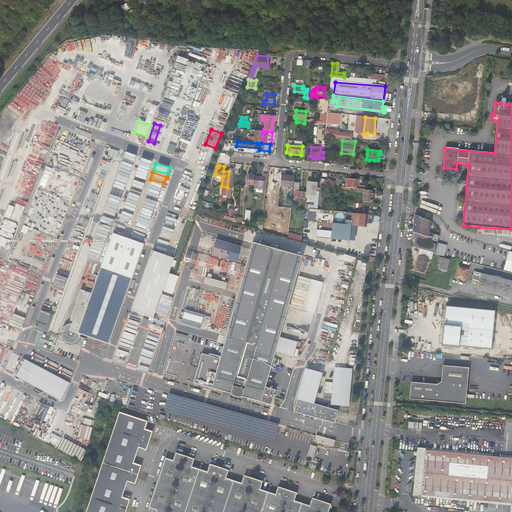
[(174,197),(186,201),(195,178),(183,173),(174,197)]
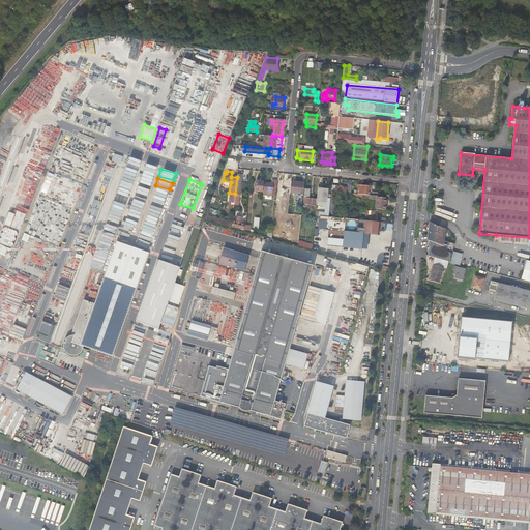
[(264,183),(263,192),(276,193),(277,181),(273,180),(273,184),(264,183)]
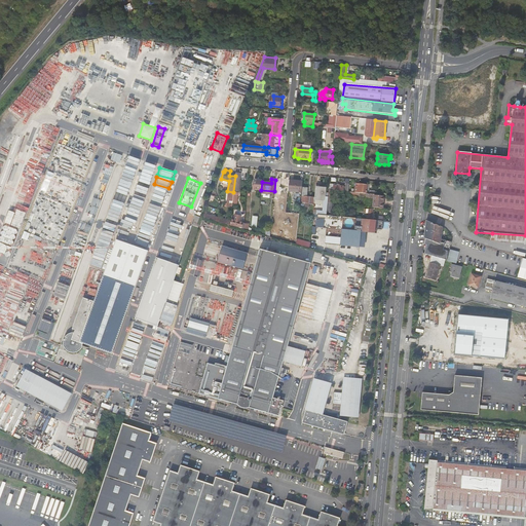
[(288,197),(288,191),(289,180),(280,179),(280,186),(278,186),(277,196),(288,197)]
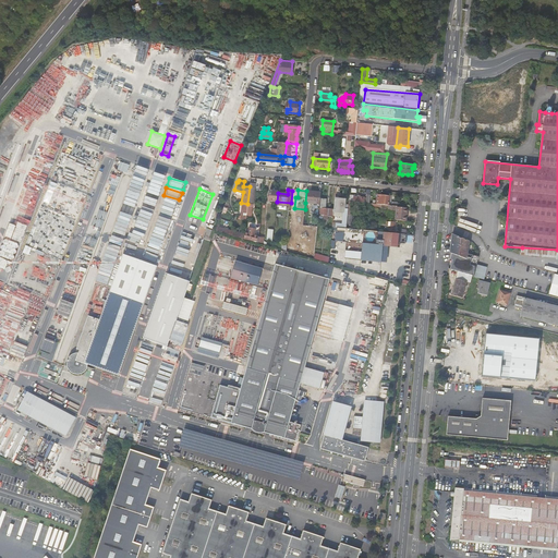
[(319,204),(320,192),(306,191),(305,203),(319,204)]
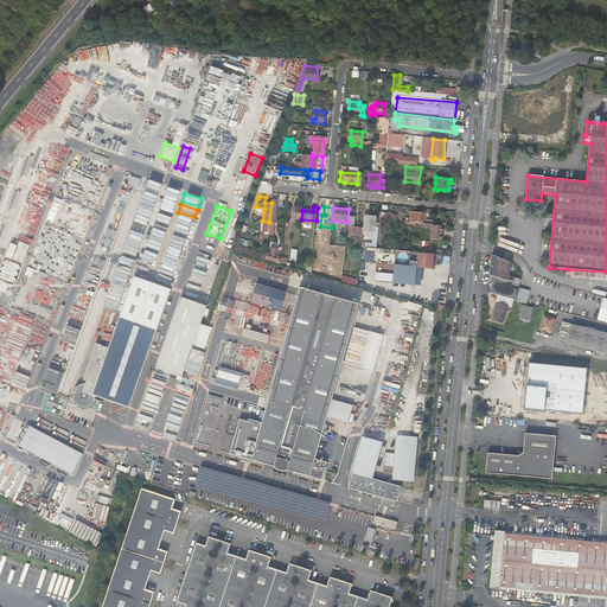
[(294,209),(293,219),(301,221),(301,219),(302,210),(302,209),(294,209)]
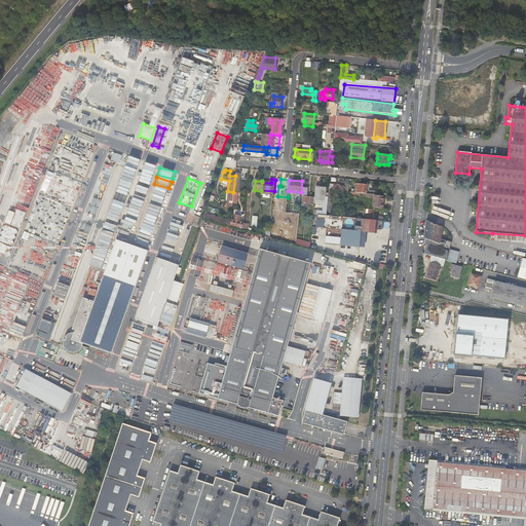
[(330,185),(329,190),(348,192),(349,183),(346,183),(346,186),(330,185)]
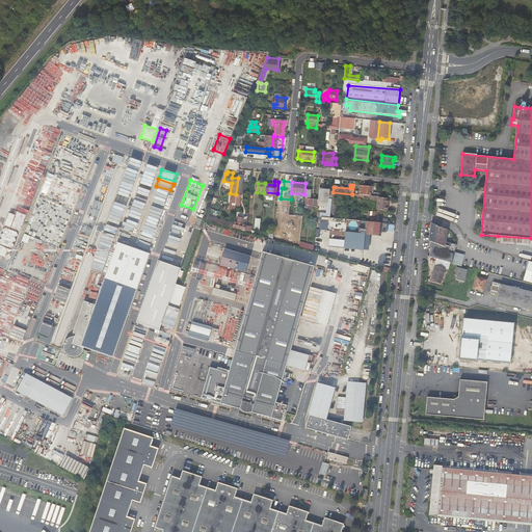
[(360,185),(358,194),(374,196),(379,196),(379,193),(373,192),(371,192),(372,187),(360,185)]
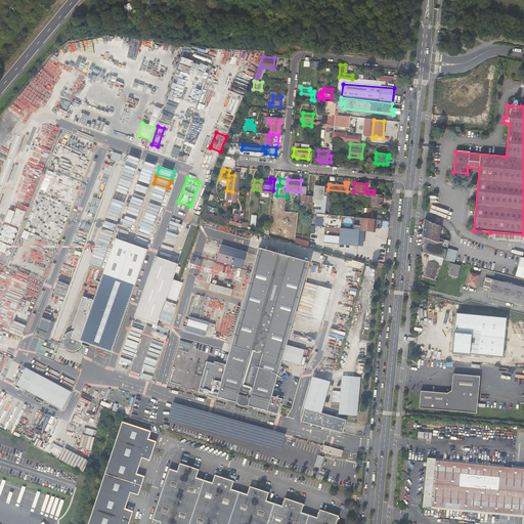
[(323,200),(325,187),(314,186),(313,198),(313,199),(323,200)]
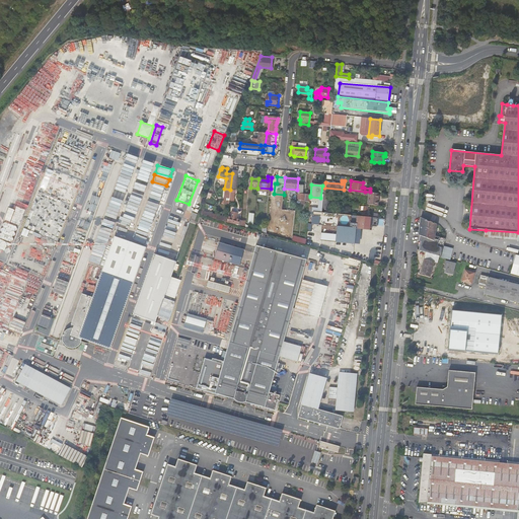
[(305,205),(305,202),(309,202),(310,197),(310,196),(302,195),(303,186),(299,186),(297,200),(301,200),(301,205),(305,205)]
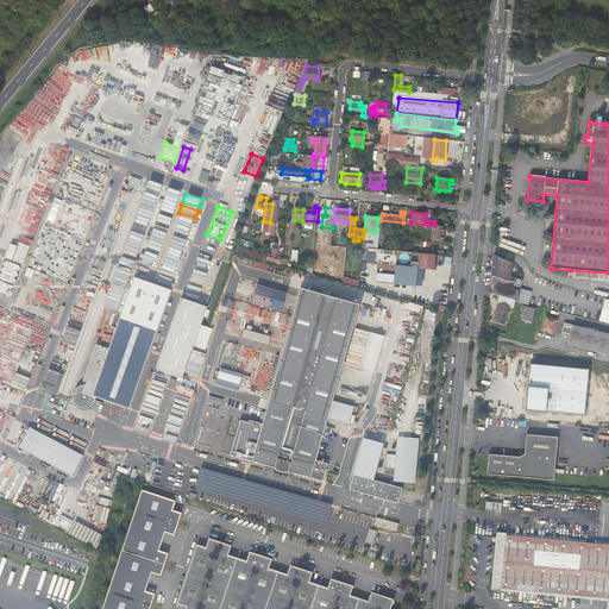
[(433,230),(432,240),(444,242),(444,236),(441,236),(443,226),(434,225),(428,225),(427,230),(433,230)]
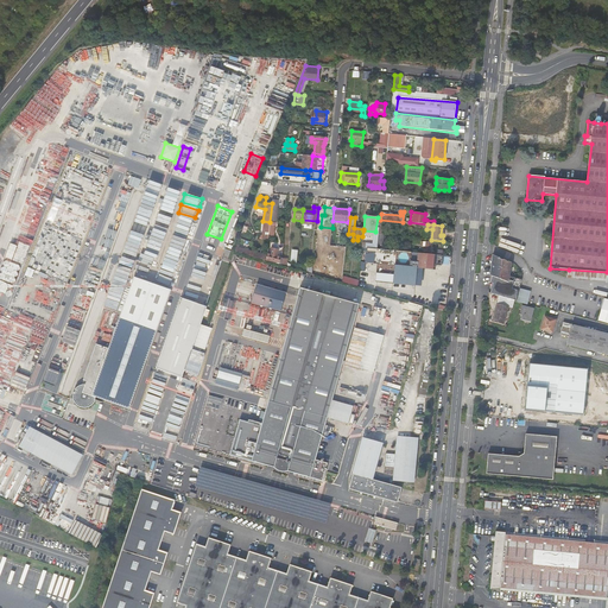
[(252,257),(253,252),(236,247),(234,252),(252,257)]
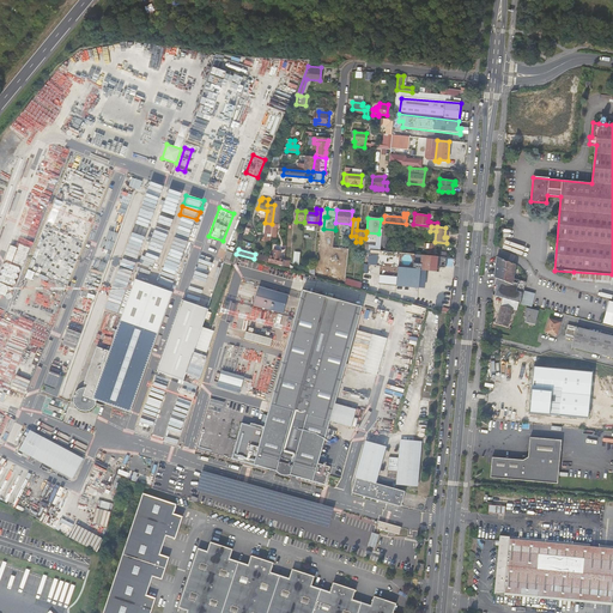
[(273,259),(268,258),(268,263),(277,266),(277,265),(281,265),(283,260),(278,259),(279,252),(273,252),(273,259)]
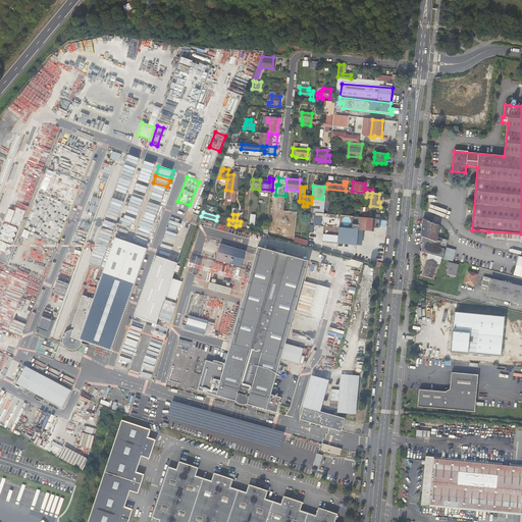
[(335,221),(340,222),(338,228),(357,230),(373,231),(374,219),(335,215),(335,221)]
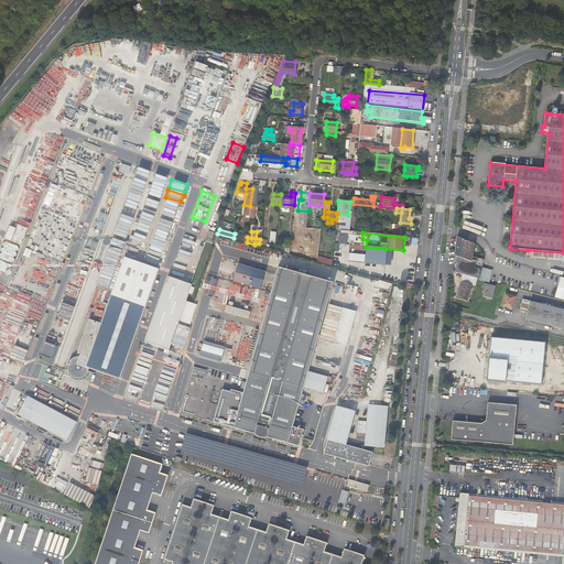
[(181,252),(192,255),(195,239),(184,236),(181,252)]
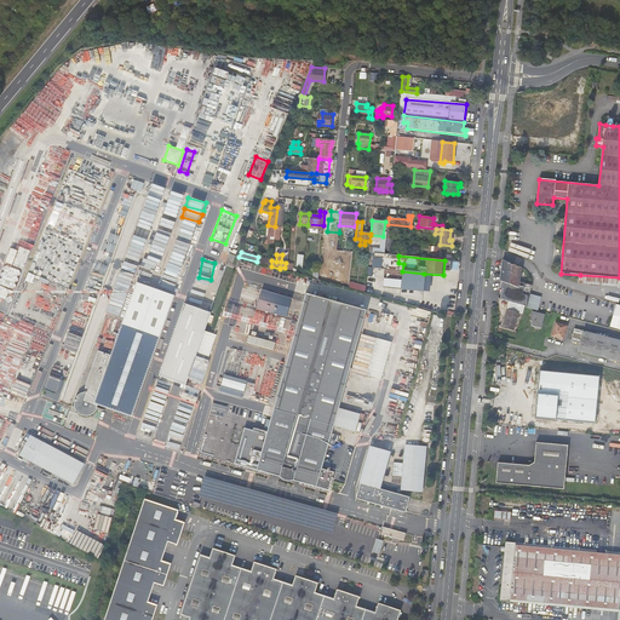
[(522,269),(501,260),(501,269),(515,275),(514,280),(520,283),(522,269)]
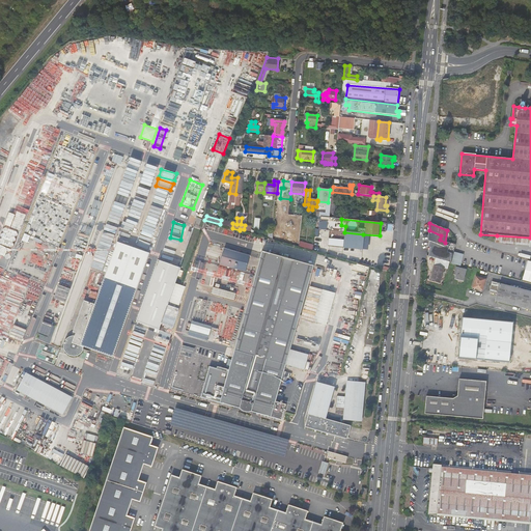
[(441,235),(429,230),(426,256),(436,258),(446,261),(449,262),(450,262),(454,247),(445,243),(440,240),(441,235)]
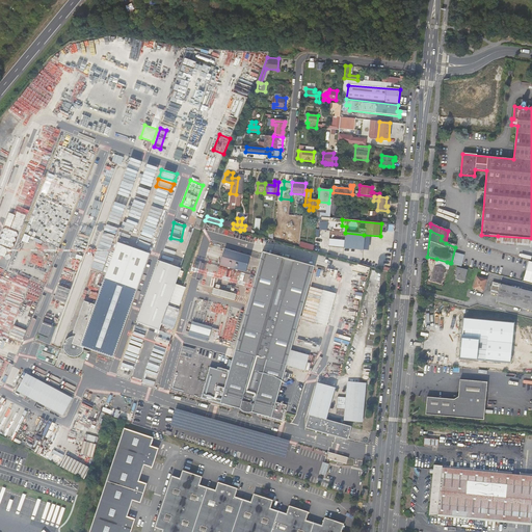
[(344,247),(363,249),(364,235),(345,233),(344,247)]
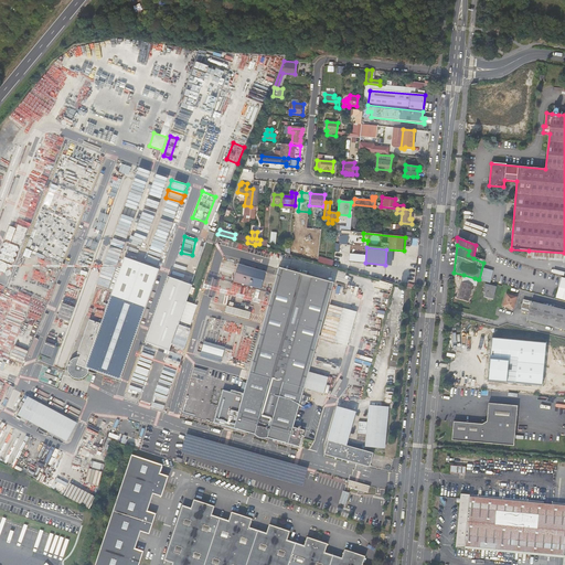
[(564,253),(529,251),(528,258),(564,260),(564,253)]
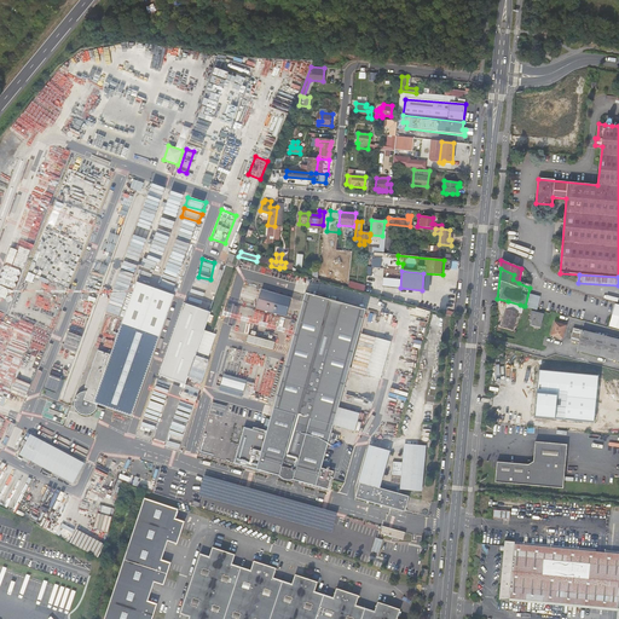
[(195,281),(194,288),(206,290),(208,284),(195,281)]
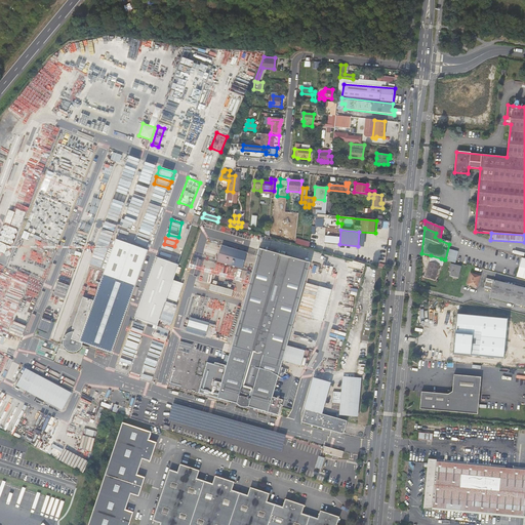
[(297,238),(295,243),(309,246),(310,242),(297,238)]
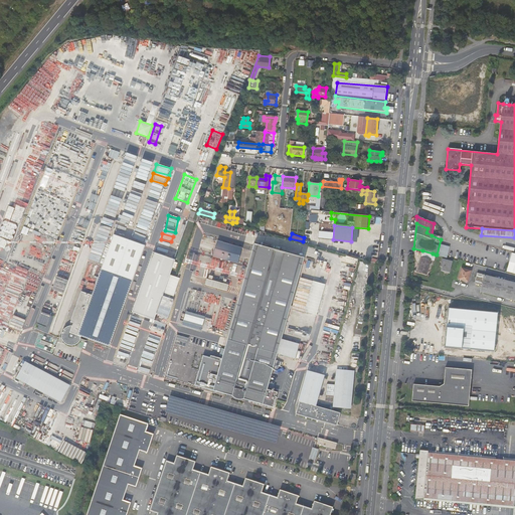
[(115,237),(100,278),(132,289),(147,249),(115,237)]
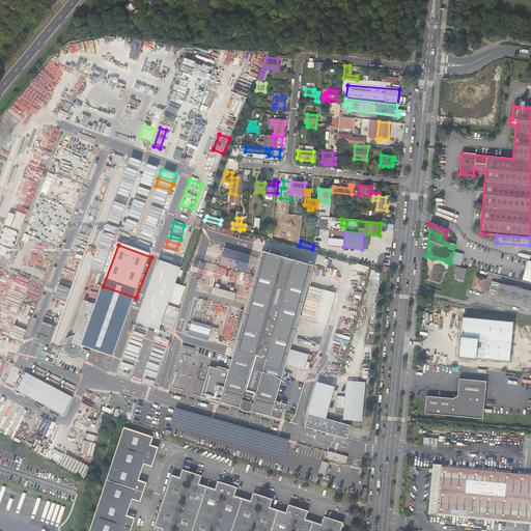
[(224,248),(217,275),(243,283),(251,256),(224,248)]
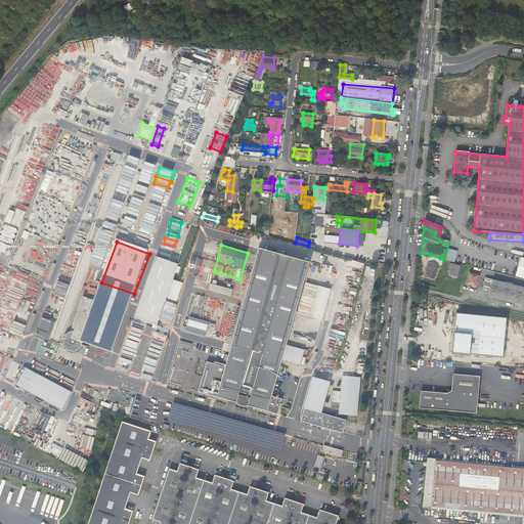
[(259,249),(229,353),(180,339),(167,383),(277,415),(290,370),(279,367),(309,263),(259,249)]
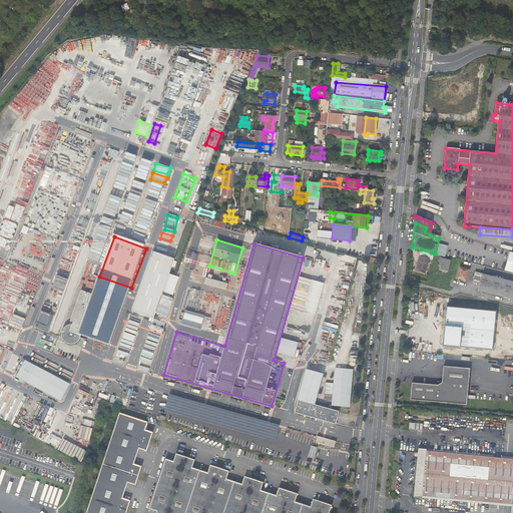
[(439,244),(436,254),(443,257),(446,246),(439,244)]
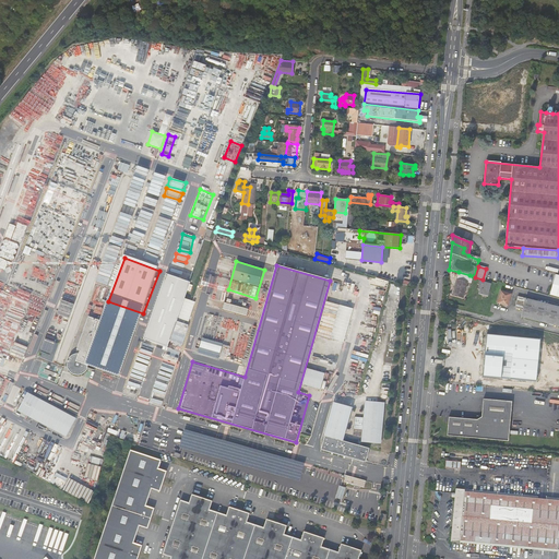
[(453,296),(463,298),(470,275),(459,272),(453,296)]
